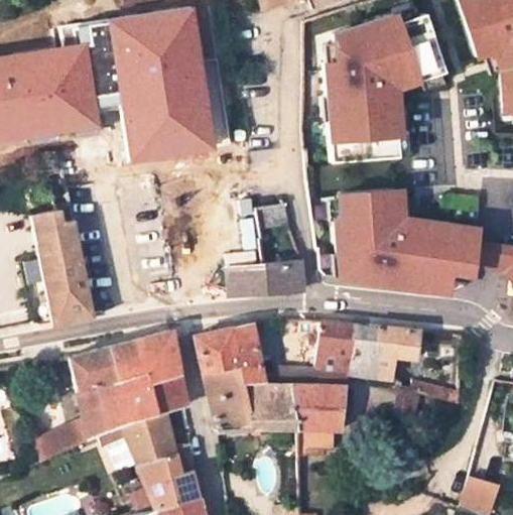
[(191,0),(153,0),(107,6),(117,81),(127,148),(213,136),(191,0)]
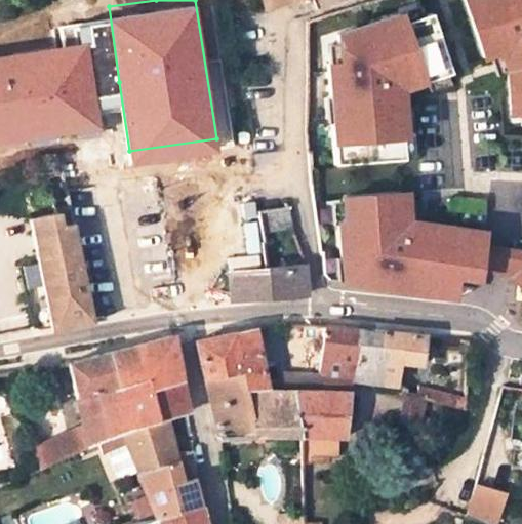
[(266,0),(271,12),(285,11),(296,0),(266,0)]
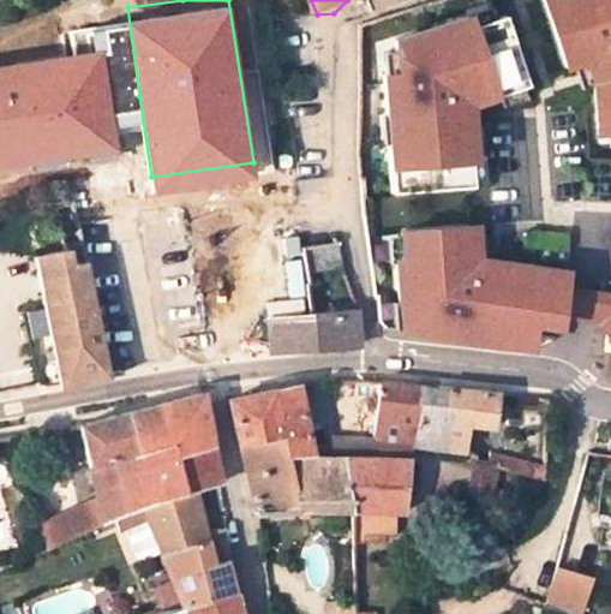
[(610,0),(550,0),(571,66),(589,60),(598,87),(601,126),(610,125),(610,0)]
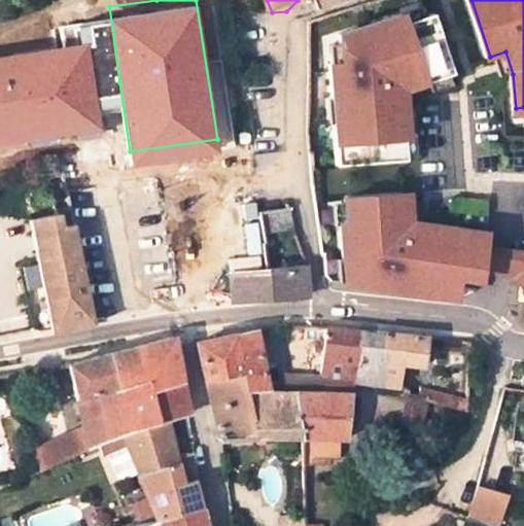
[(83,32),(92,85),(119,82),(109,6),(72,10),(75,34),(83,32)]
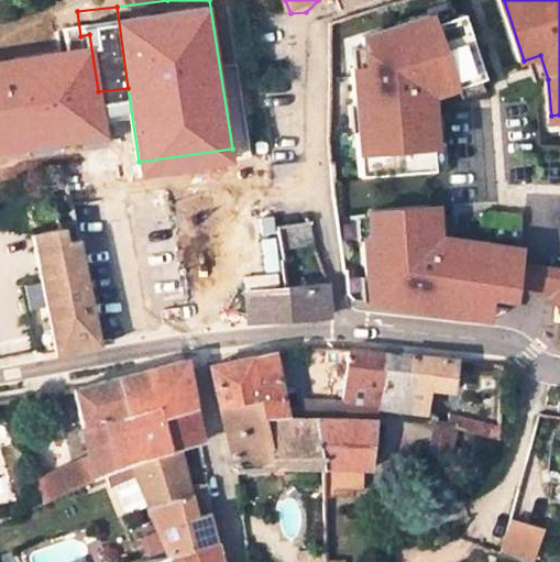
[(435,14),(366,36),(369,67),(358,69),(360,107),(365,106),(368,130),(362,130),(365,175),(439,169),(435,116),(441,116),(439,94),(489,78),(468,14),(438,23),(435,14)]
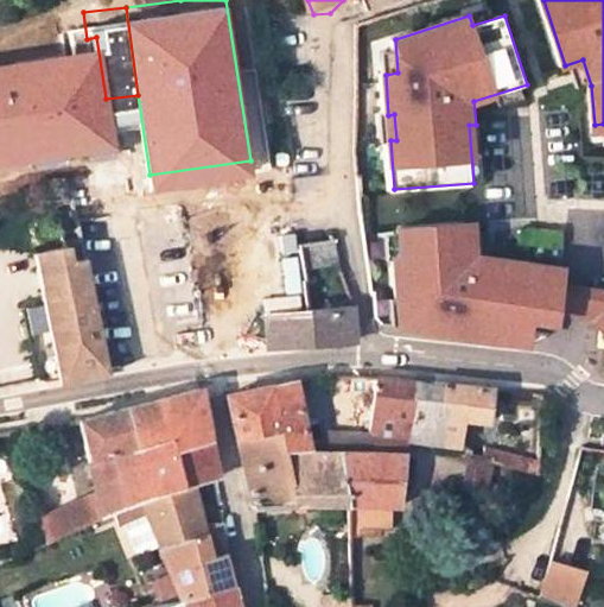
[(87,39),(0,51),(0,152),(112,136),(106,99),(96,37),(87,39)]
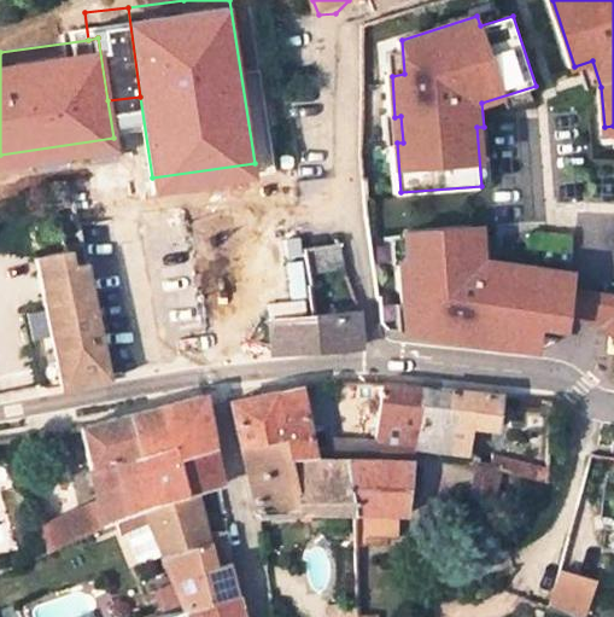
[(474,227),(404,233),(407,262),(399,262),(403,303),(410,303),(413,333),(512,348),(513,336),(539,339),(542,321),(563,325),(565,318),(568,290),(571,273),(477,258),(474,227)]
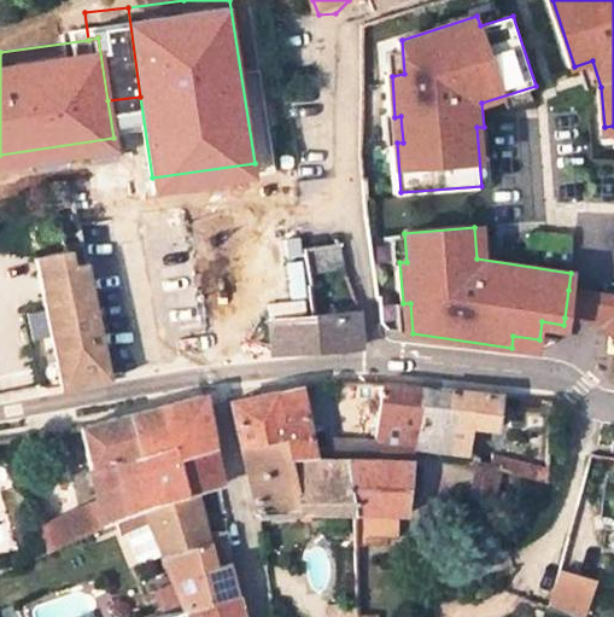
[(70,251),(71,265),(86,262),(82,244),(69,246),(70,251)]
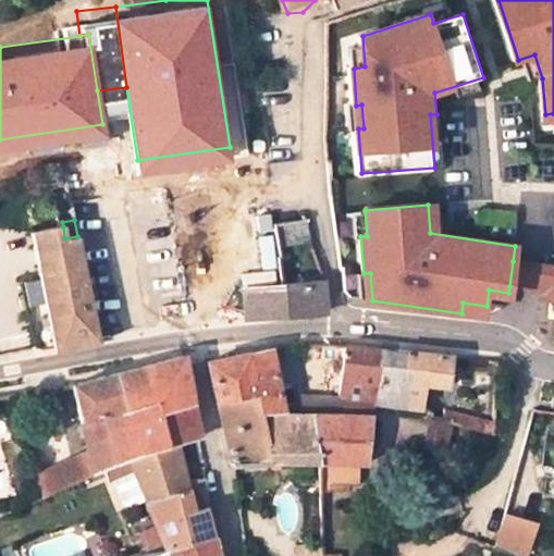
[(306,223),(278,225),(280,244),(309,241),(306,223)]
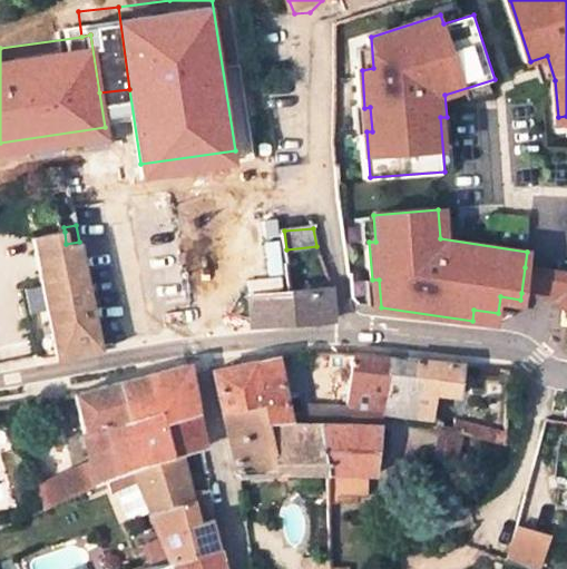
[(79,242),(66,244),(65,232),(36,238),(45,284),(59,359),(101,350),(79,242)]
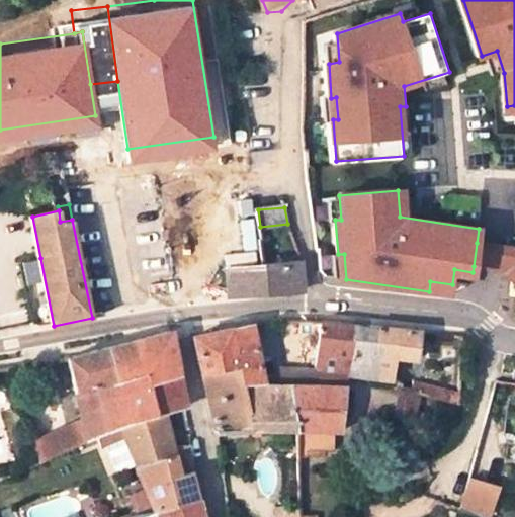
[(514,250),(477,243),(474,266),(509,273),(514,281),(514,250)]
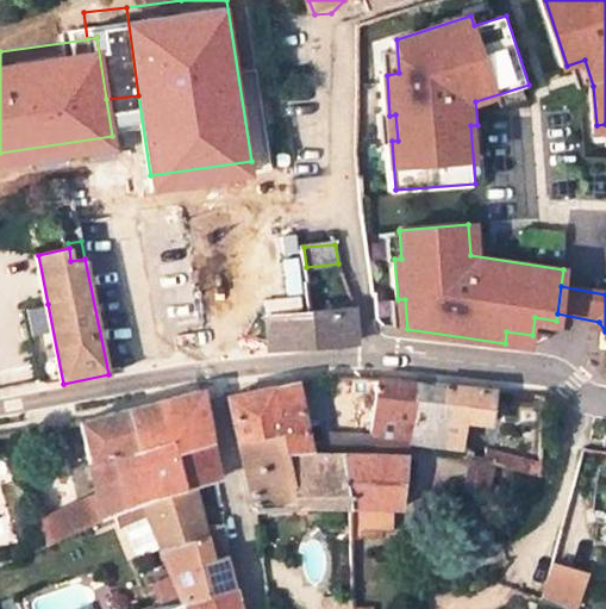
[(268,319),(270,347),(313,346),(313,347),(356,343),(354,310),(342,310),(311,315),(268,319)]
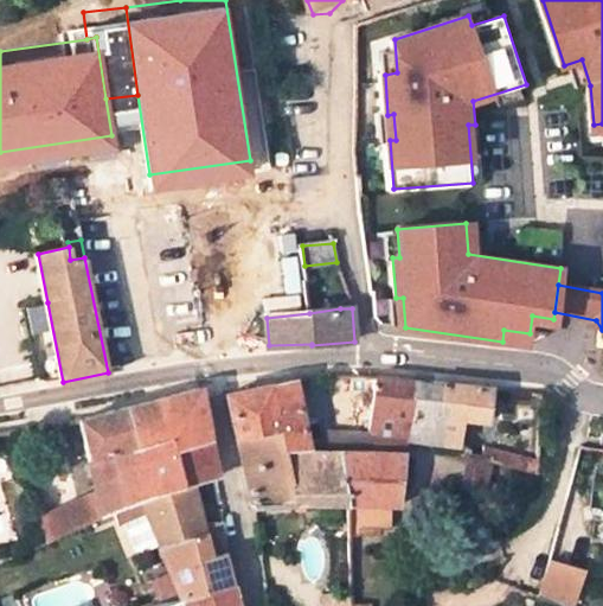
[(410,437),(417,382),(378,376),(373,432),(410,437)]
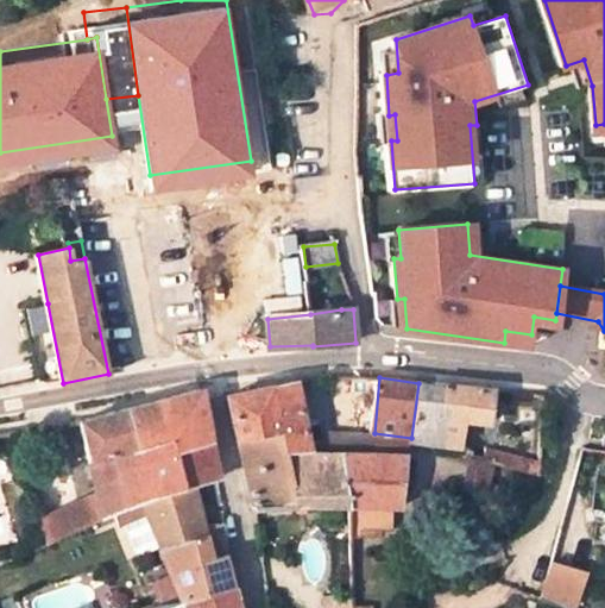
[(282,432),(288,455),(313,452),(298,382),(231,396),(241,440),(282,432)]
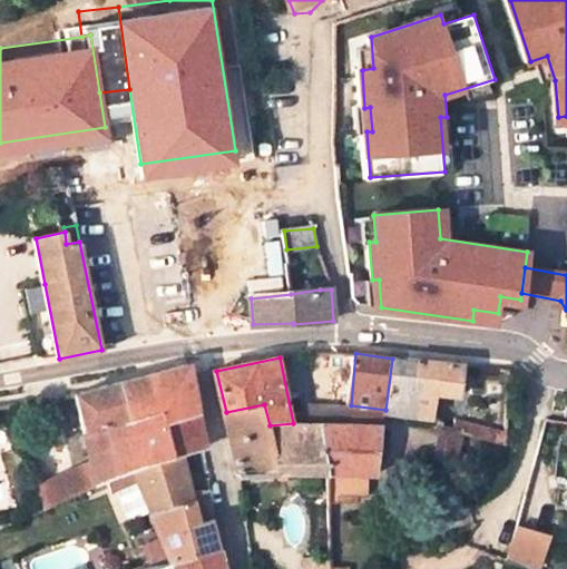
[(409,361),(392,359),(385,410),(385,413),(437,419),(437,392),(460,395),(463,364),(409,359),(409,361)]
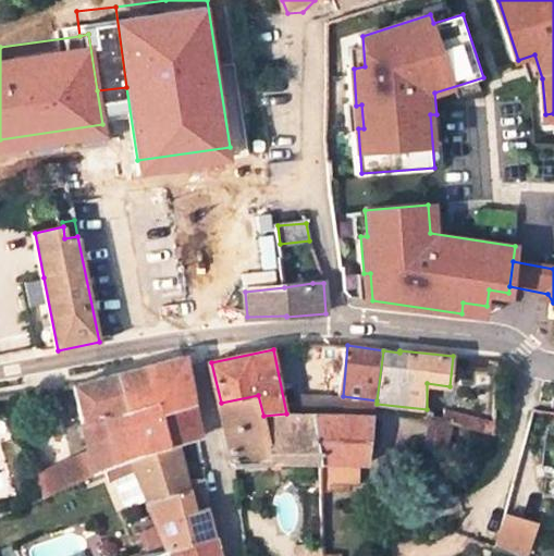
[(41,476),(48,496),(107,469),(149,453),(180,443),(200,437),(184,358),(77,386),(94,453),(41,476)]
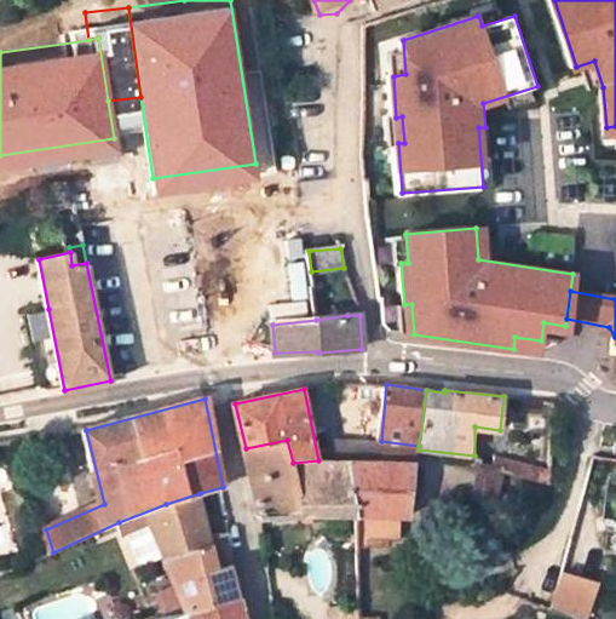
[(347,462),(318,460),(293,463),(287,440),(246,448),(263,519),(292,515),(321,514),(351,515),(358,515),(347,462)]
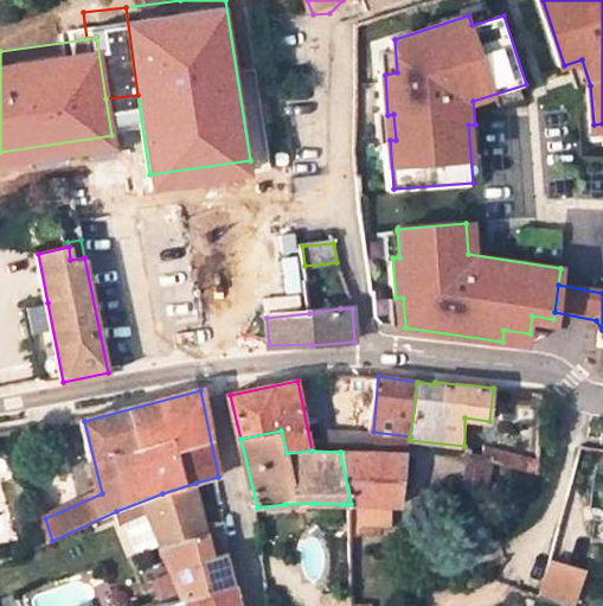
[(483,460),(495,464),(539,473),(540,459),(487,445),(483,460)]
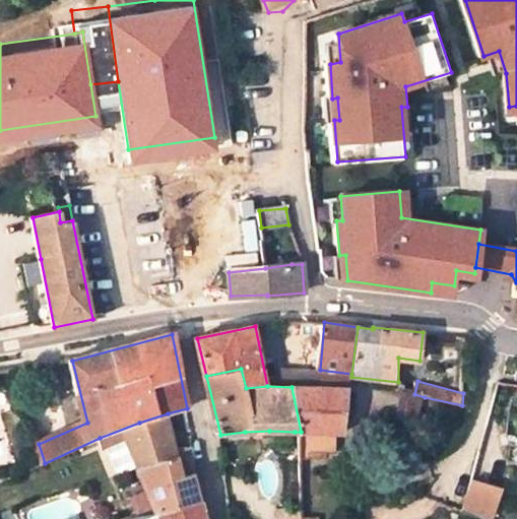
[(347,406),(349,388),(292,387),(301,432),(301,451),(338,452),(339,432),(344,432),(346,414),(347,406)]
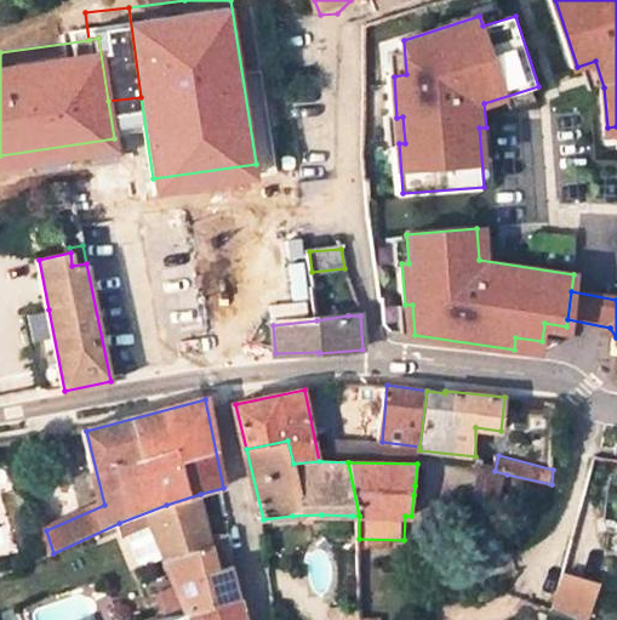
[(498,505),(507,475),(495,471),(483,467),(475,500),(498,505)]
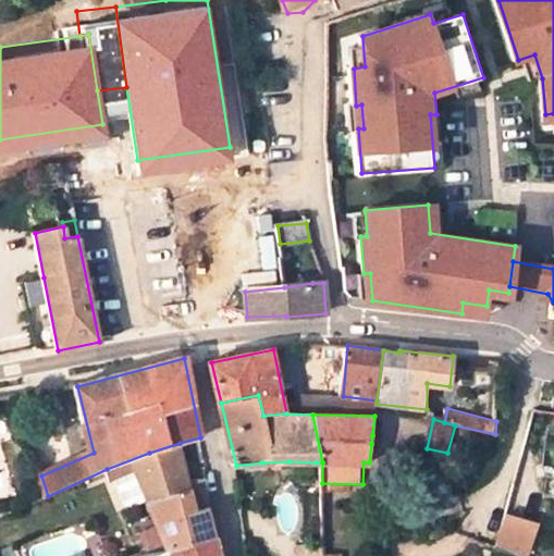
[(372,435),(371,444),(380,445),(381,436),(372,435)]
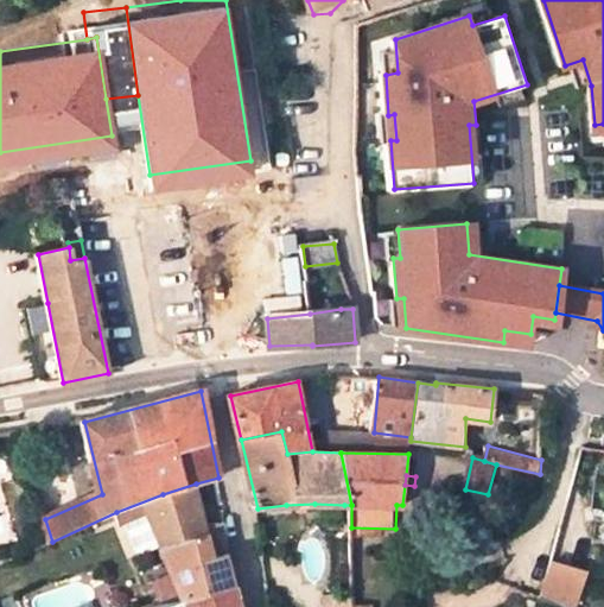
[(146,513),(183,592),(185,596),(233,585),(227,562),(226,529),(228,528),(229,525),(228,523),(205,524),(196,484),(163,494),(116,512),(122,524),(146,513)]
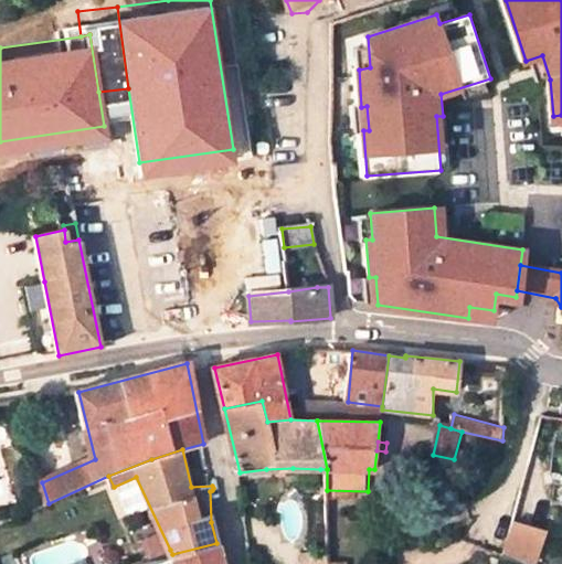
[(516,522),(506,553),(534,563),(538,563),(548,531),(516,522)]
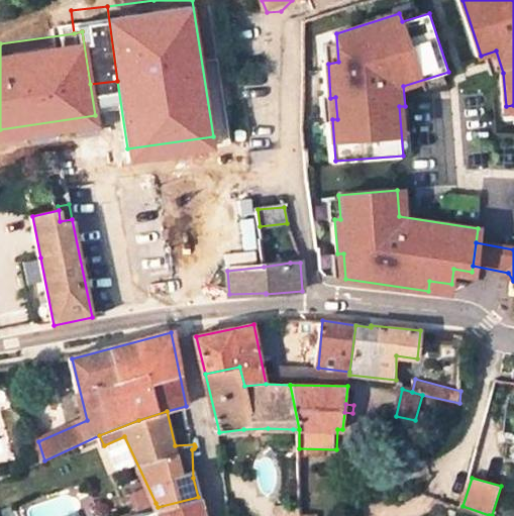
[(198,497),(158,507),(162,515),(205,515),(201,496),(198,497)]
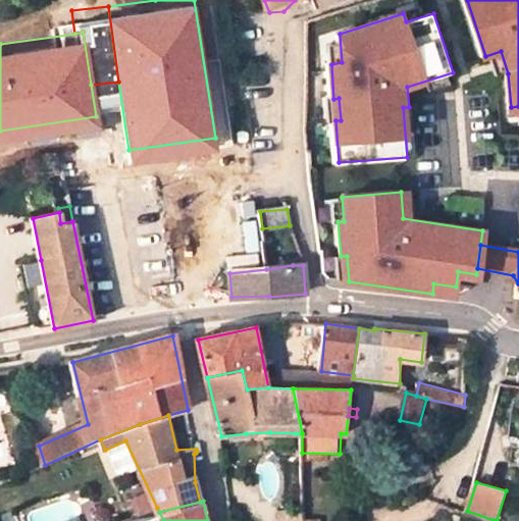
[(304,519),(321,519),(321,507),(304,506),(304,511),(304,519)]
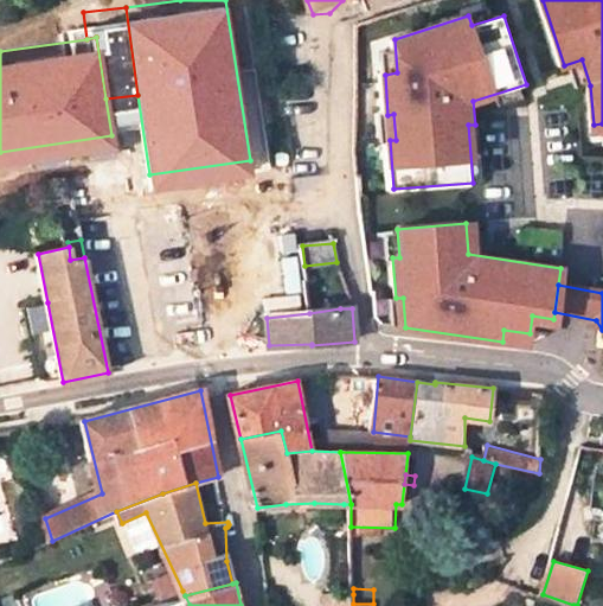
[(353,605),(353,604),(353,594),(325,600),(325,605),(353,605)]
